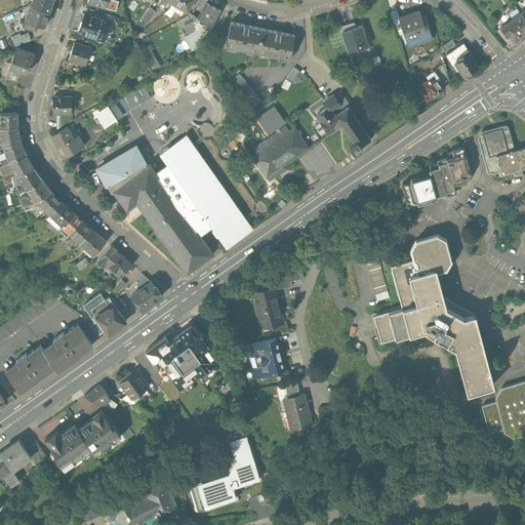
[(32,0),(31,4),(49,10),(52,0),(32,0)]
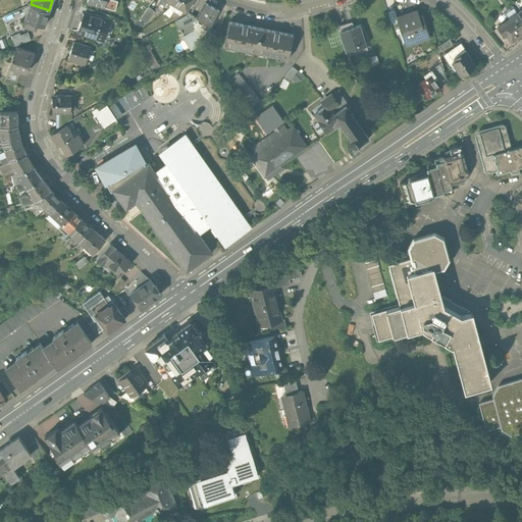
[(173,0),(172,3),(169,8),(177,12),(180,8),(187,11),(189,7),(191,8),(193,5),(191,3),(192,0),(173,0)]
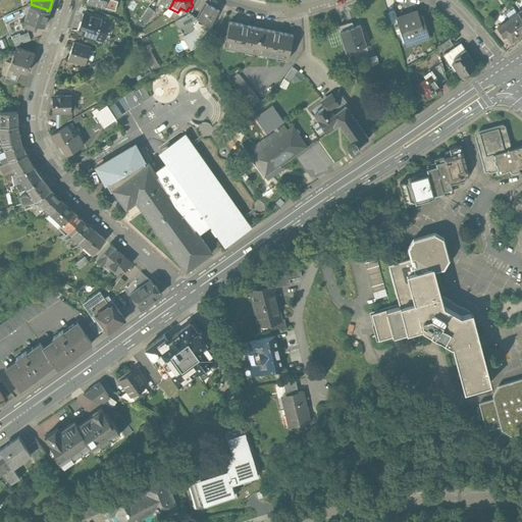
[(220,11),(206,3),(198,17),(200,19),(199,22),(202,24),(204,21),(212,25),(220,11)]
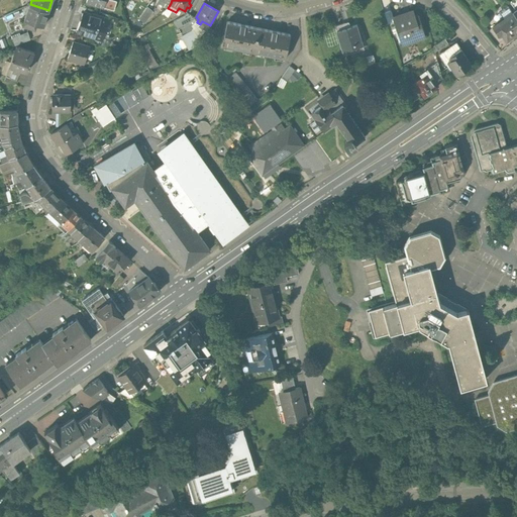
[(48,10),(30,4),(29,4),(24,18),(26,18),(24,25),(34,28),(36,22),(43,25),(48,10)]
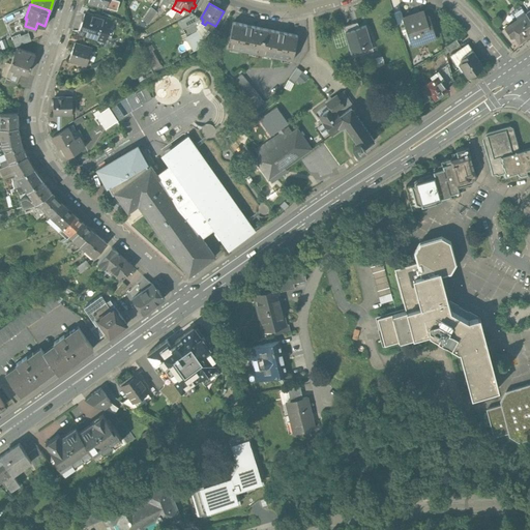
[(150,22),(158,9),(152,5),(143,18),(150,22)]
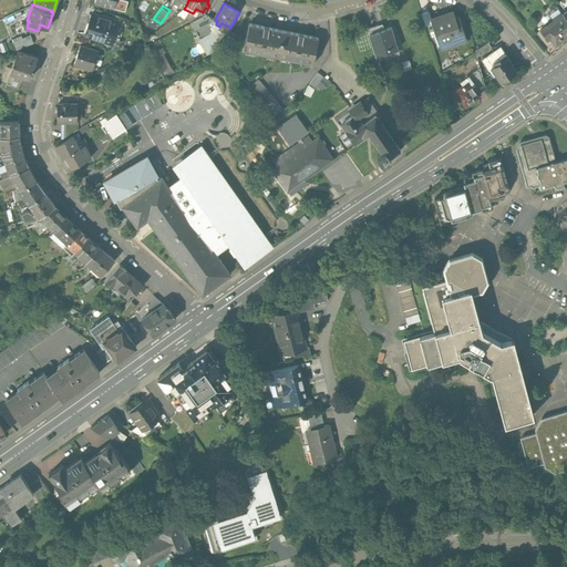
[(432,23),(431,21),(431,19),(429,12),(422,14),(425,26),(432,23)]
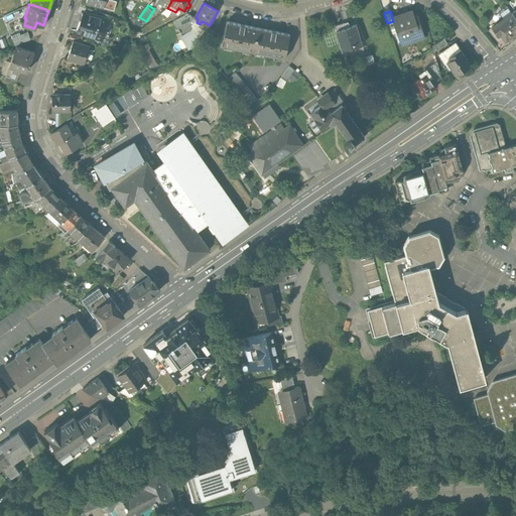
[(392,17),(392,19),(412,12),(411,11),(392,17)]
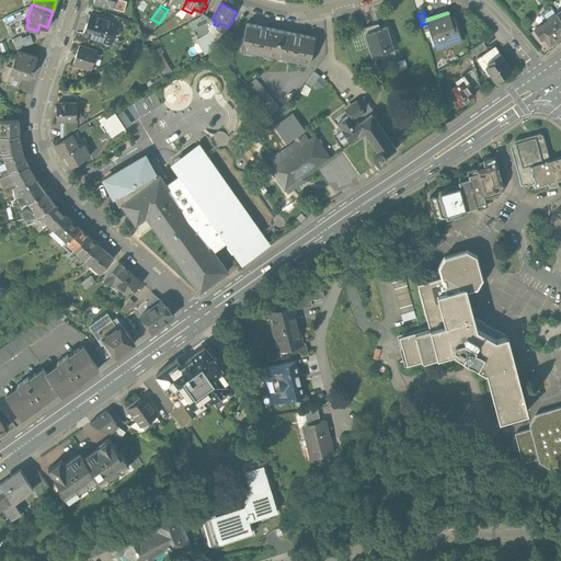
[(117,23),(91,13),(83,35),(111,45),(117,23)]
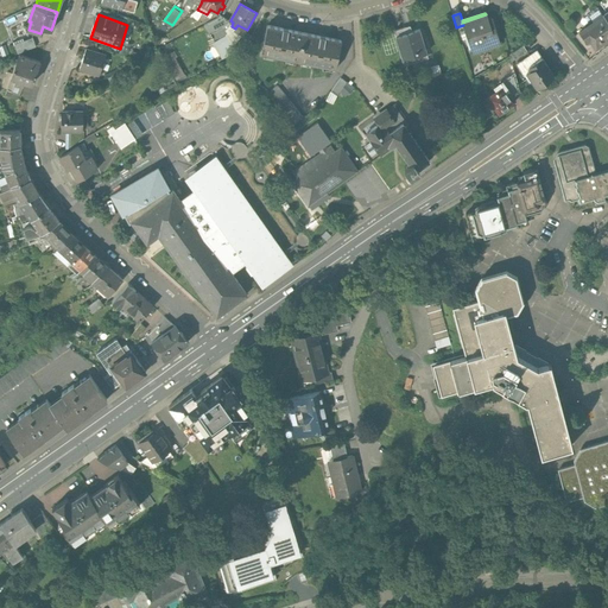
[(486,14),(462,23),(463,25),(473,52),(499,43),(491,19),(487,20),(486,14)]
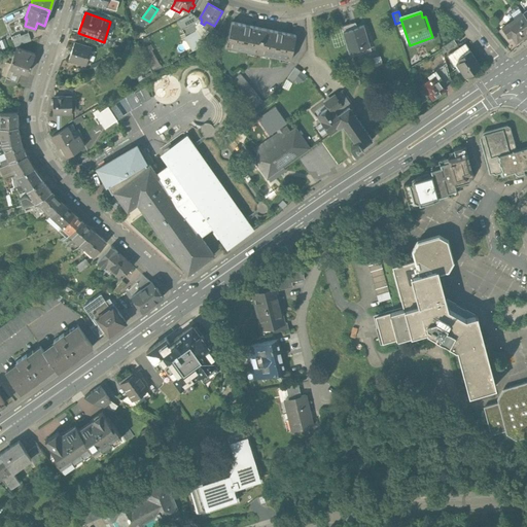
[(517,40),(526,32),(526,19),(523,12),(502,27),(508,35),(511,33),(517,40)]
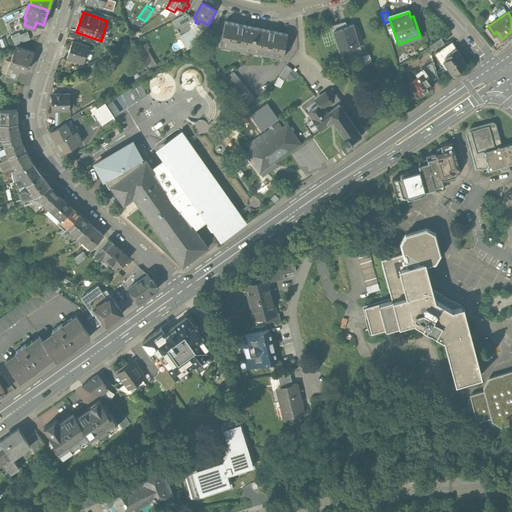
[(182,34),(193,28),(191,25),(193,24),(190,20),(194,17),(187,13),(172,21),(177,28),(178,27),(182,34)]
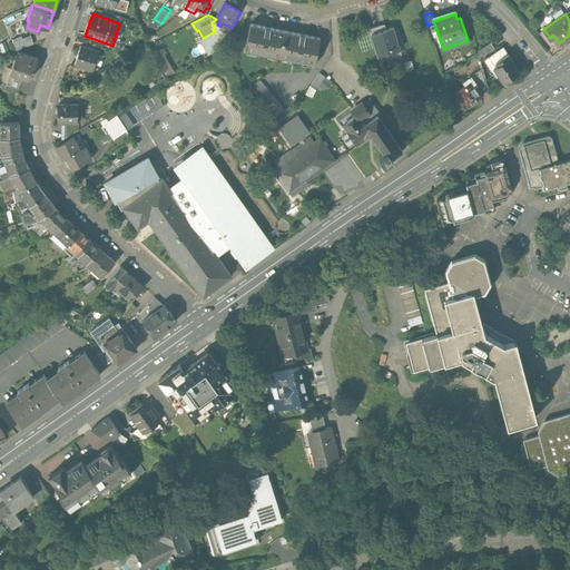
[(279,57),(285,31),(251,23),(245,49),(279,57)]
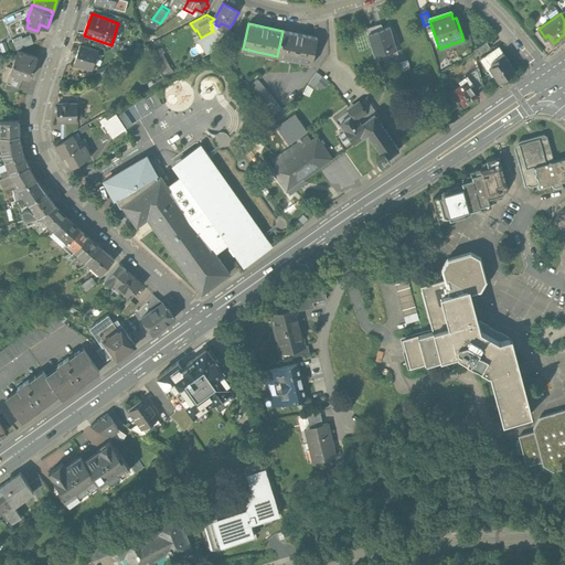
[(377,27),(366,30),(376,60),(390,55),(388,51),(395,49),(388,28),(379,31),(377,27)]
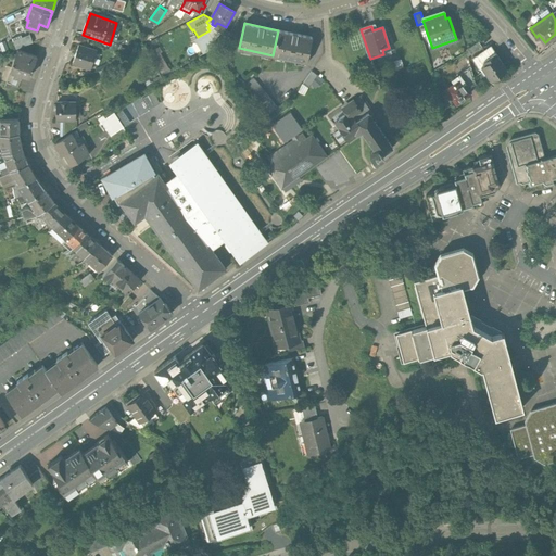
[(215,39),(219,45),(225,41),(229,33),(224,29),(215,39)]
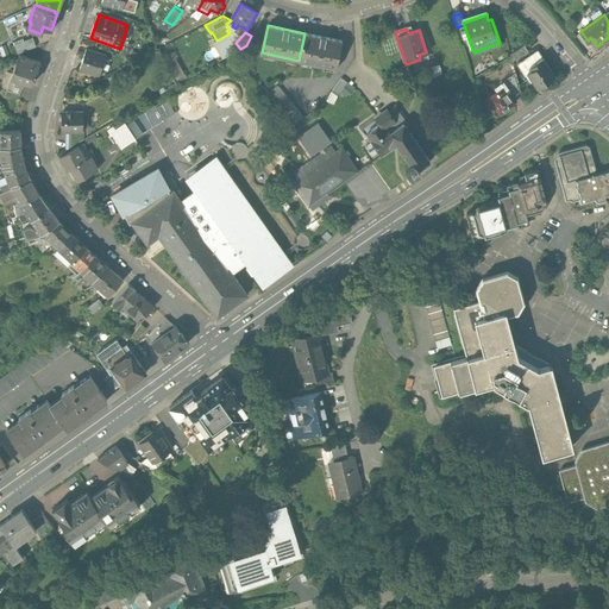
[(305,33),(299,61),(336,69),(341,42),(305,33)]
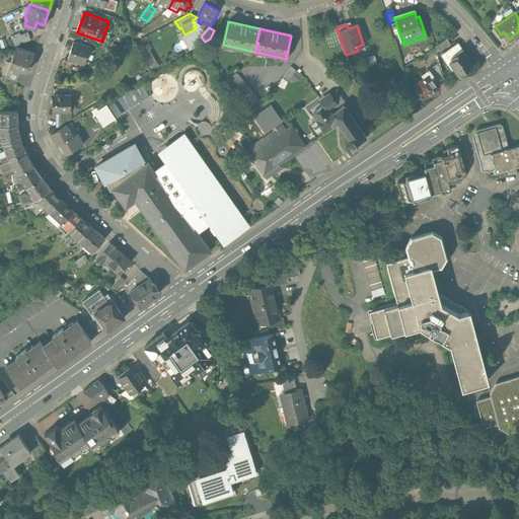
[(12,36),(15,44),(30,39),(27,30),(12,36)]
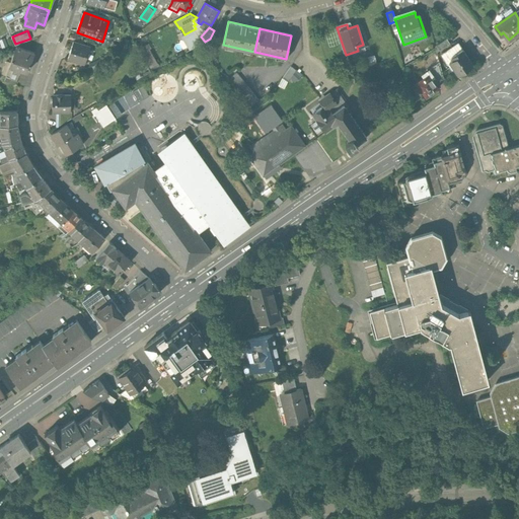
[(447,39),(437,46),(440,51),(450,44),(447,39)]
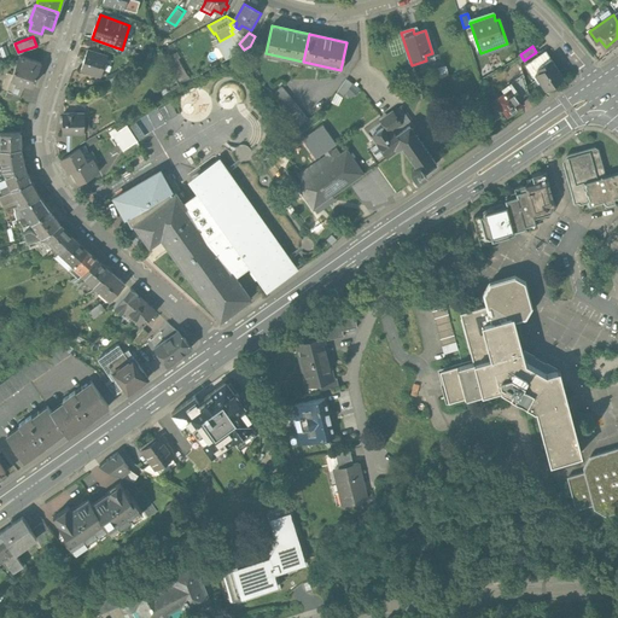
[(87,48),(81,68),(100,74),(108,56),(87,48)]
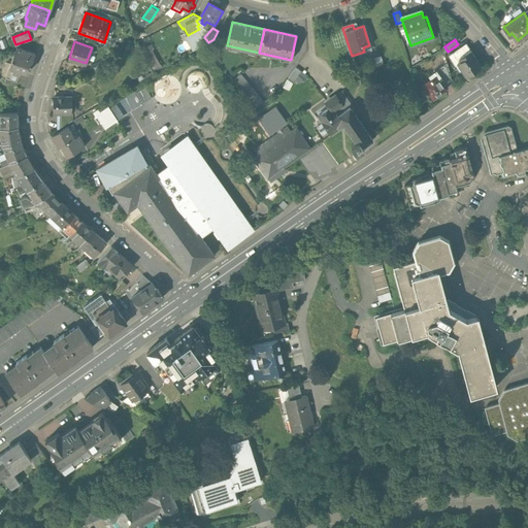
[(28,71),(35,52),(17,45),(9,65),(28,71)]
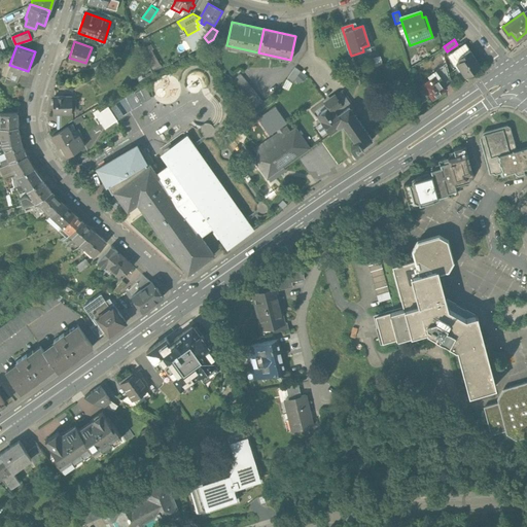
[(460,60),(456,63),(465,76),(480,67),(469,50),(458,58),(460,60)]
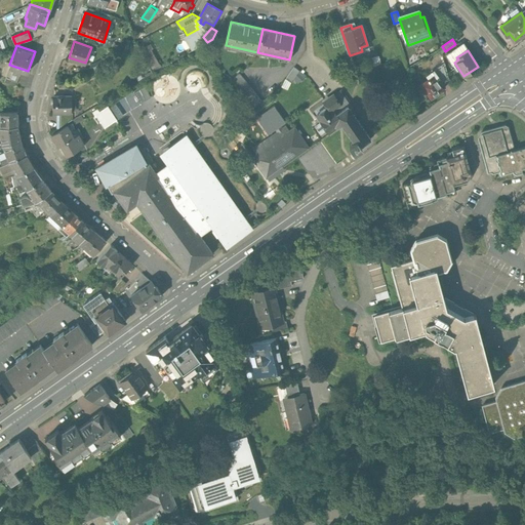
[(444,82),(448,78),(444,63),(434,70),(439,77),(440,76),(444,82)]
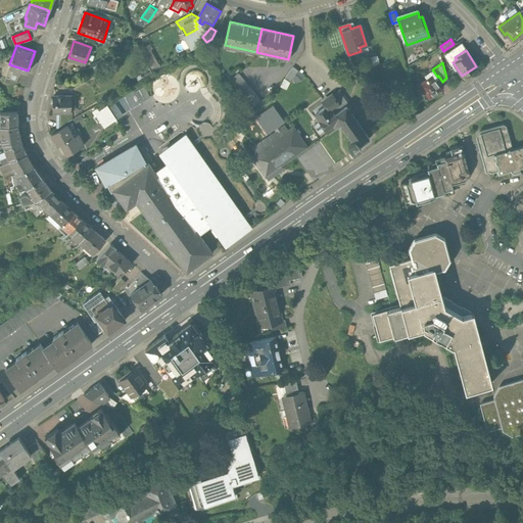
[(292,67),(284,79),(288,83),(297,70),(292,67)]
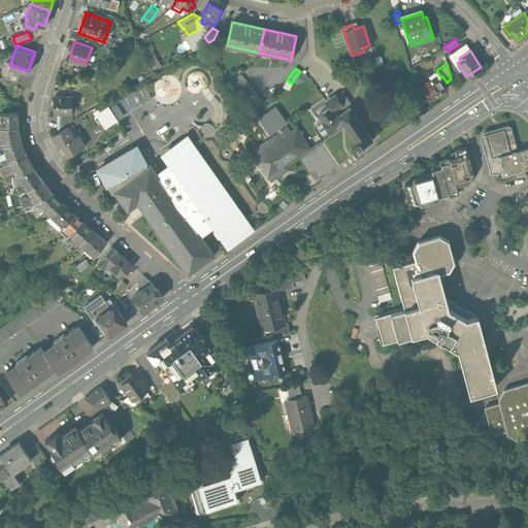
[(447,86),(446,83),(447,83),(442,76),(441,77),(436,70),(428,76),(430,78),(423,84),(433,98),(446,90),(443,88),(447,86)]
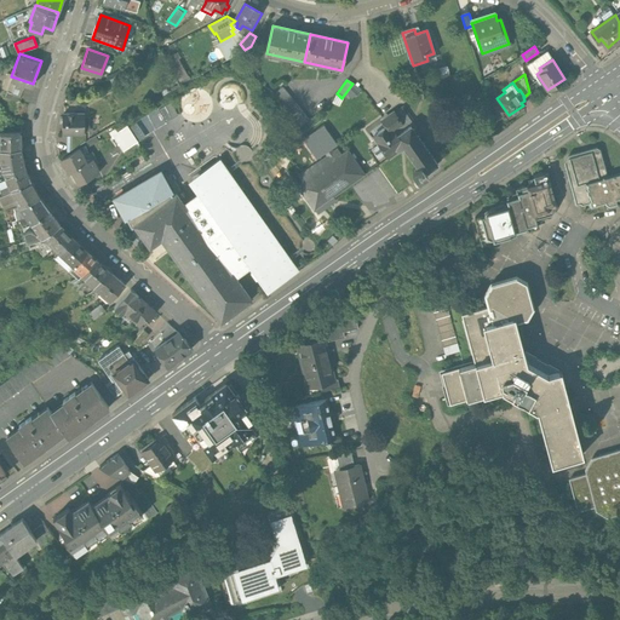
[(285,85),(275,93),(298,122),(308,114),(285,85)]
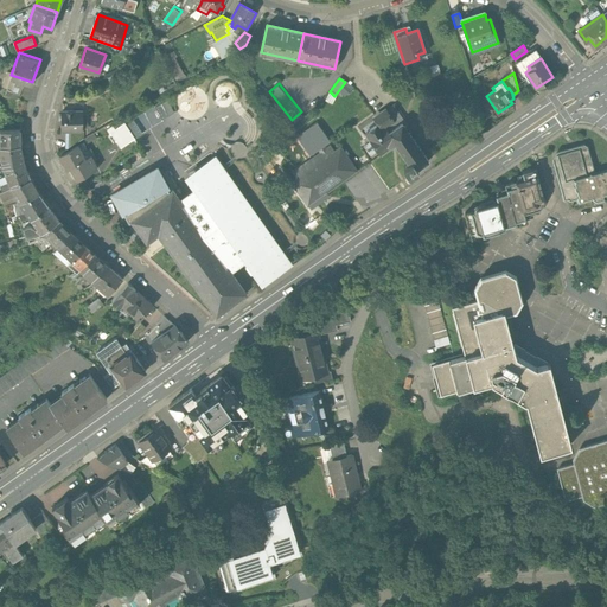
[(393,120),(397,126),(402,122),(403,125),(404,125),(406,125),(408,123),(394,104),(387,110),(393,120)]
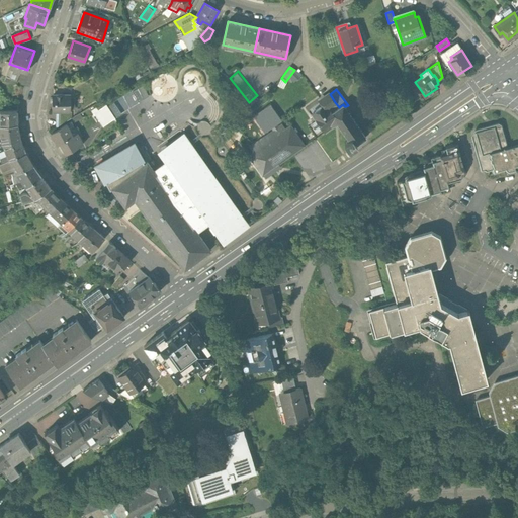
[(53,110),(57,110),(70,110),(70,94),(53,94),(53,110)]
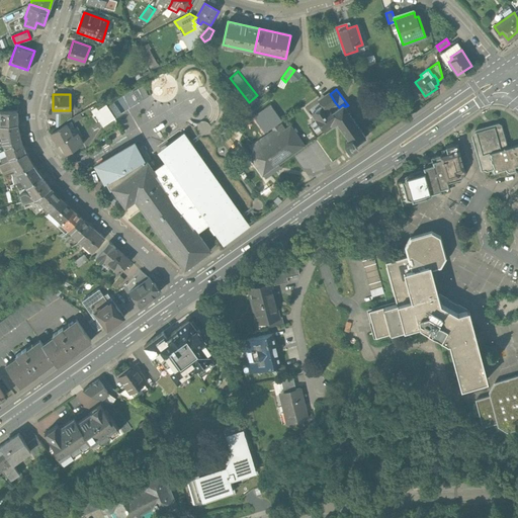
[(351,110),(348,105),(346,106),(345,106),(344,106),(343,104),(339,107),(332,111),(329,106),(335,102),(330,94),(329,94),(319,100),(323,105),(312,112),(324,131),(337,121),(340,125),(339,126),(340,127),(341,126),(344,132),(343,133),(343,134),(345,133),(348,138),(346,139),(347,140),(343,142),(348,149),(365,138),(360,131),(361,130),(361,128),(359,130),(356,124),(358,123),(357,122),(356,123),(352,118),(354,118),(353,116),(352,117),(349,113),(350,112),(350,111),(351,110)]
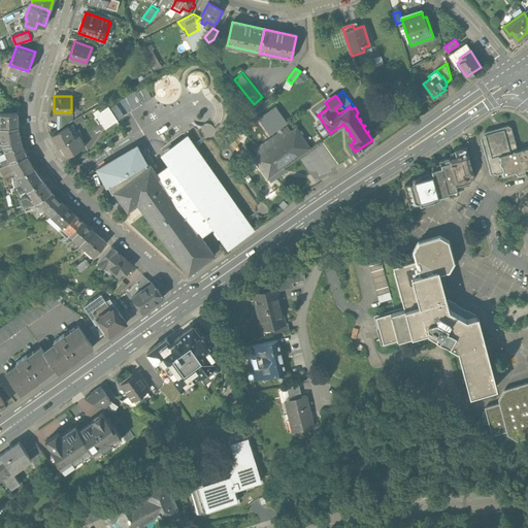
[(258,154),(253,157),(267,178),(309,149),(295,127),(291,130),(288,125),(285,127),(283,125),(287,123),(275,106),(258,118),(270,134),(276,130),(277,132),(254,149),(258,154)]
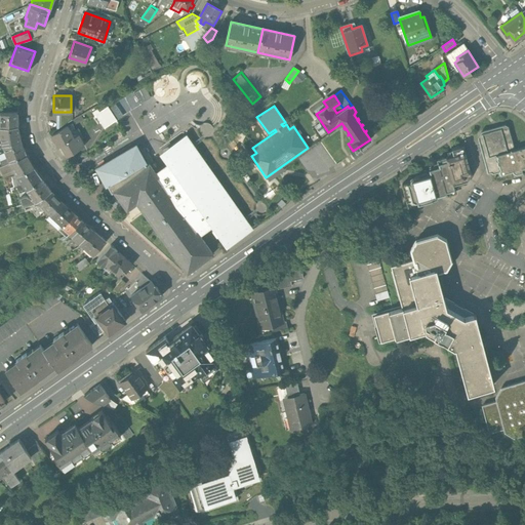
[(109,109),(97,117),(106,128),(117,120),(109,109)]
